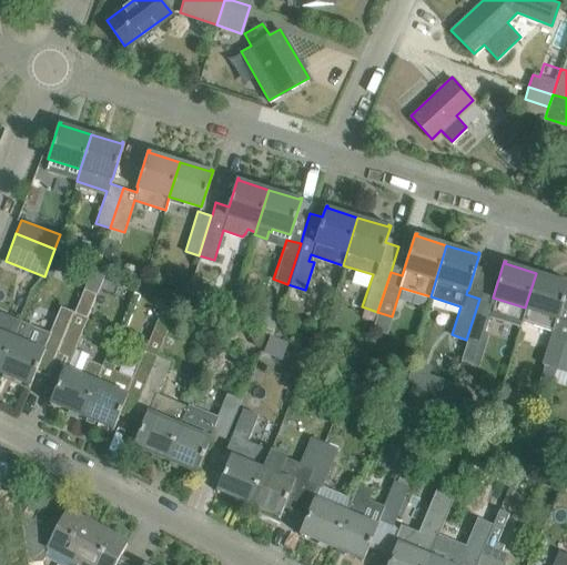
[(536,273),(525,308),(522,320),(552,330),(542,362),(556,367),(566,329),(566,298),(564,298),(566,285),(566,280),(566,281),(566,282),(536,273)]
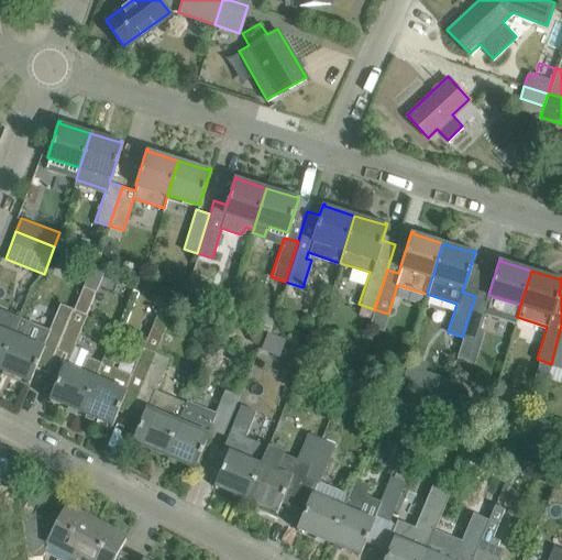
[(190,283),(186,298),(196,300),(200,286),(190,283)]
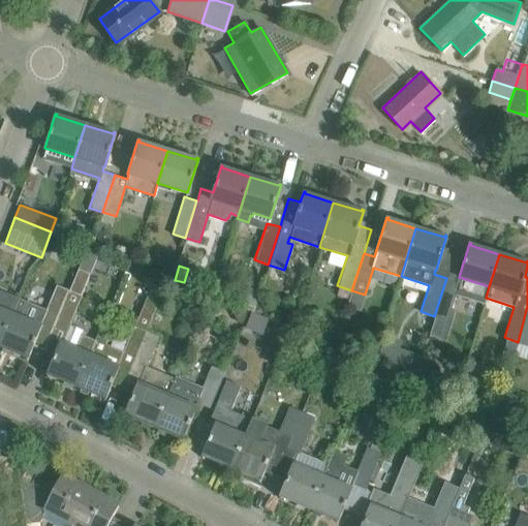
[(447,320),(460,282),(446,278),(434,316),(447,320)]
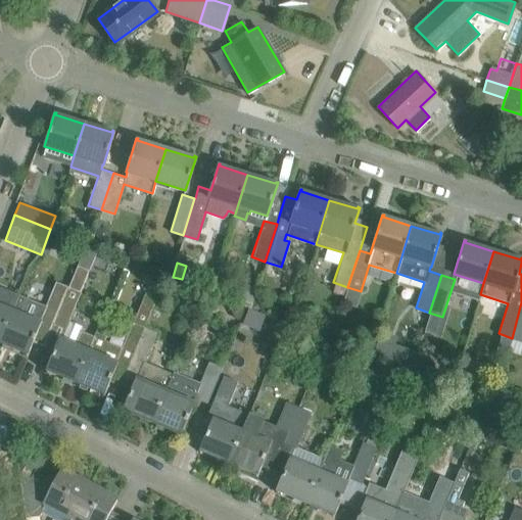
[(45,304),(17,294),(0,336),(0,340),(26,352),(25,353),(27,355),(32,341),(43,345),(48,334),(67,286),(55,280),(45,304)]
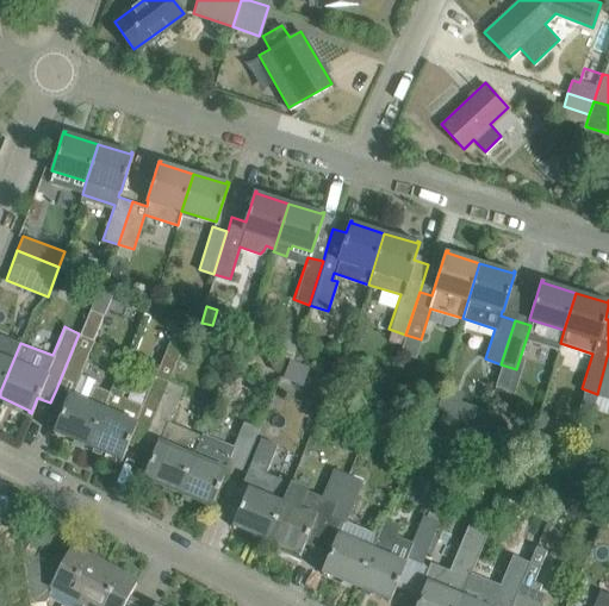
[(156,374),(173,378),(184,336),(167,331),(156,374)]
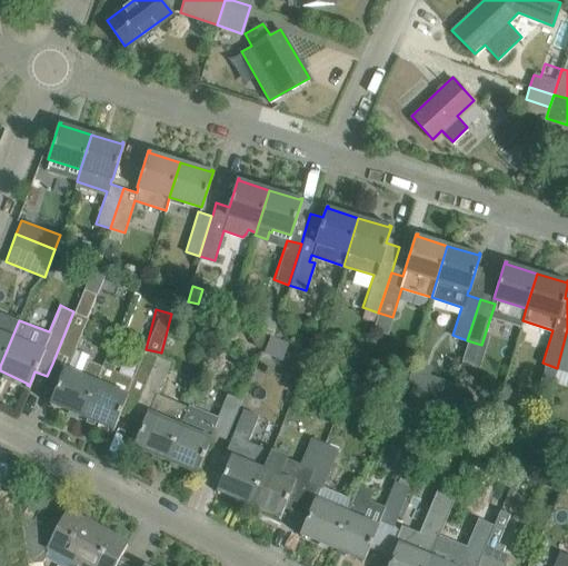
[(0,366),(19,320),(0,311),(0,366)]
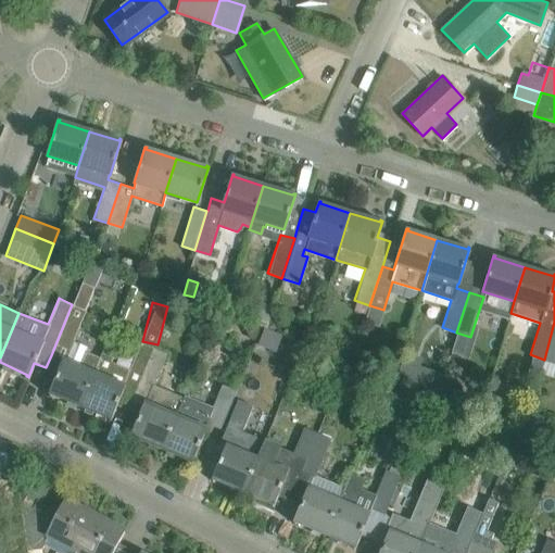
[(72,304),(51,355),(63,360),(48,394),(50,396),(51,393),(79,405),(99,356),(85,351),(87,347),(73,341),(86,310),(72,304)]
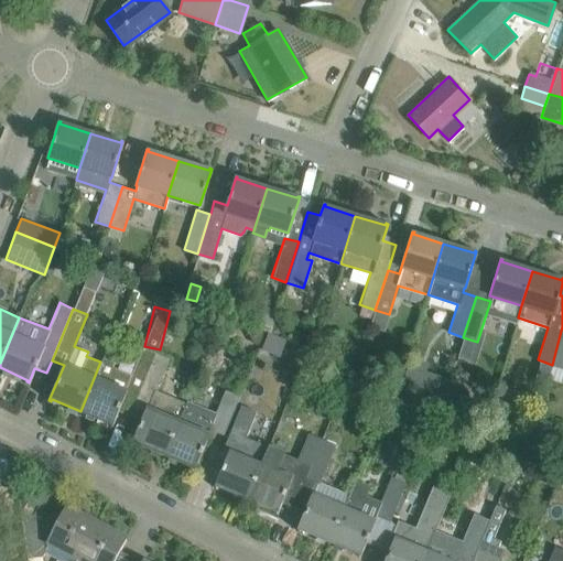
[(562,326),(552,365),(562,368),(562,326)]
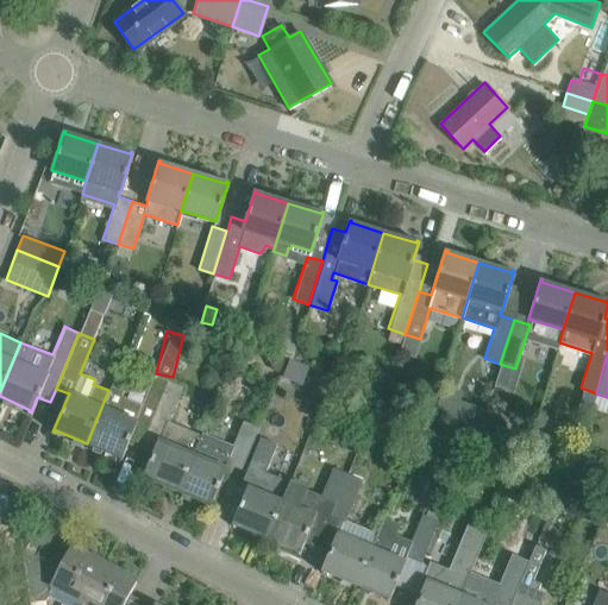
[(287,358),(280,376),(299,384),(307,366),(287,358)]
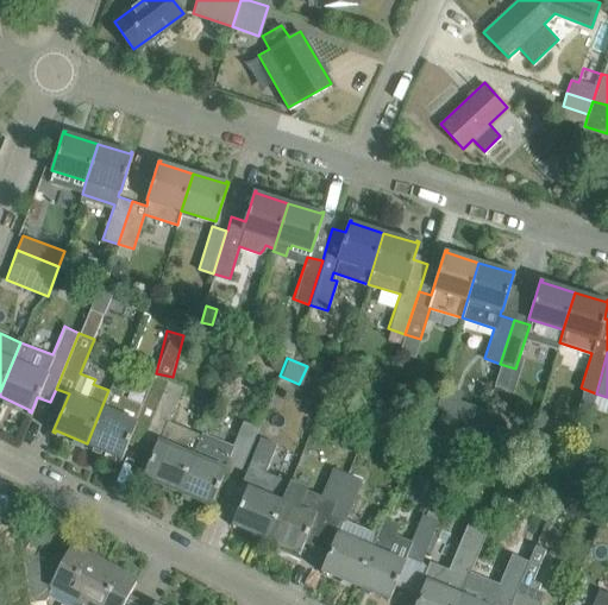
[(120,459),(130,436),(143,442),(151,421),(168,379),(154,373),(142,403),(121,395),(124,390),(111,384),(108,390),(87,443),(119,457),(118,459),(120,459)]
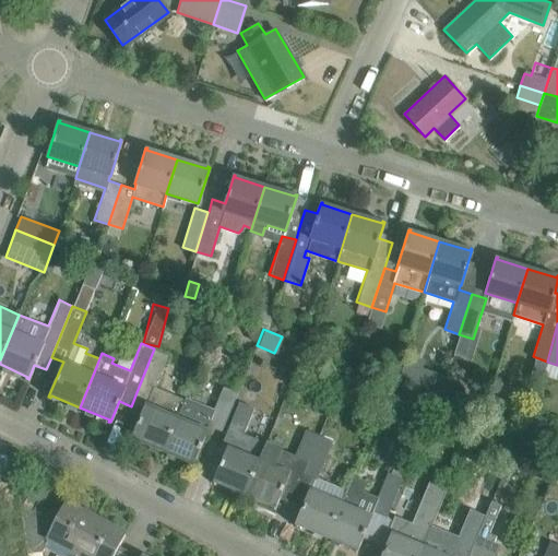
[(151,391),(145,405),(131,439),(132,440),(133,438),(162,450),(183,398),(155,387),(168,354),(154,349),(139,387),(151,391)]
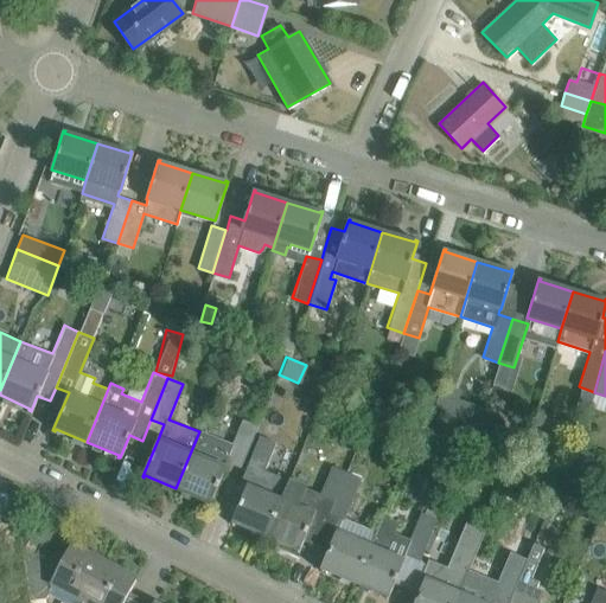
[(470,422),(476,403),(439,391),(433,411),(470,422)]
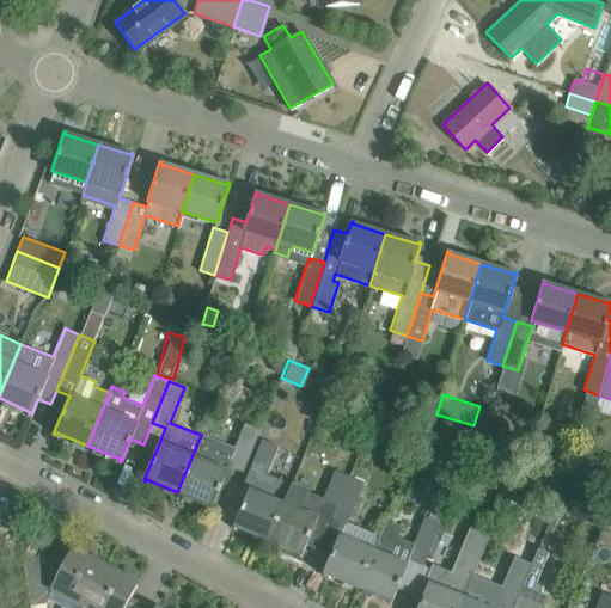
[(433,418),(426,433),(460,447),(466,433),(433,418)]
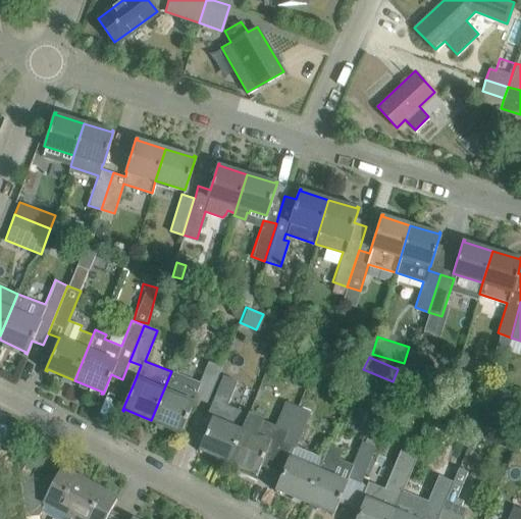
[(179,434),(188,415),(193,403),(192,402),(194,397),(205,402),(220,365),(207,360),(199,381),(172,370),(171,371),(151,420),(178,431),(177,433),(179,434)]
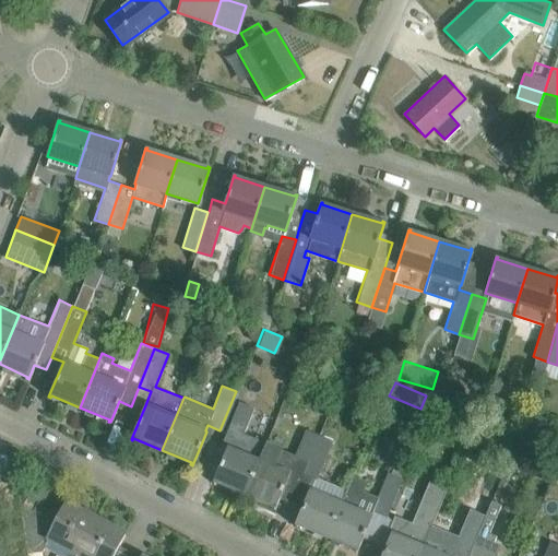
[(303,473),(316,478),(319,471),(322,472),(330,456),(325,454),(332,439),(330,438),(333,428),(324,424),(320,434),(319,434),(303,473)]
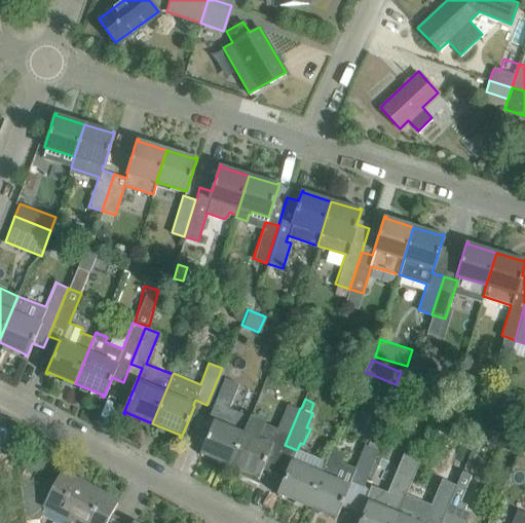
[(285,445),(300,408),(287,403),(276,427),(250,416),(242,434),(229,464),(257,475),(256,477),(258,478),(262,468),(273,472),(285,445)]
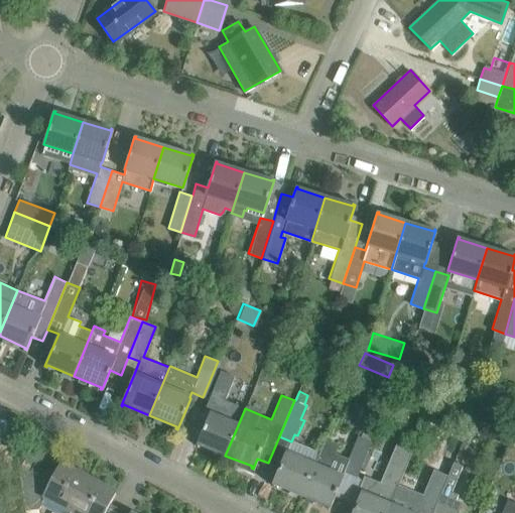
[(225,456),(238,425),(210,413),(197,445),(198,445),(199,444),(225,456)]
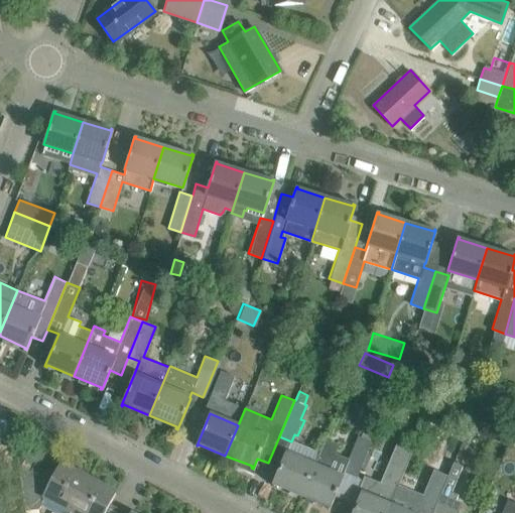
[(313,465),(300,495),(328,506),(327,508),(329,508),(342,476),(340,476),(343,469),(356,475),(370,440),(358,434),(348,458),(335,453),(339,443),(325,437),(313,465)]
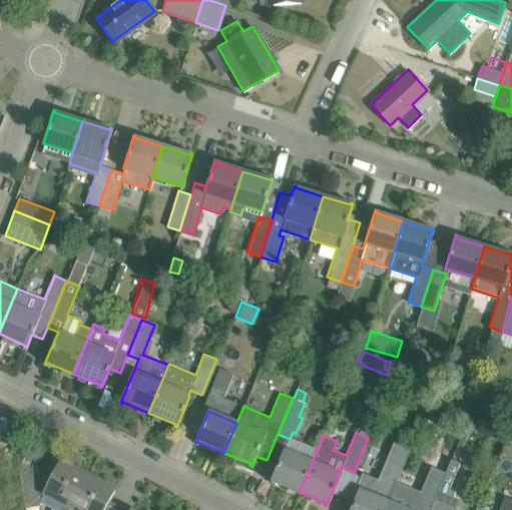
[(299,492),(312,462),(284,450),(271,482),(272,482),(273,481),(299,492)]
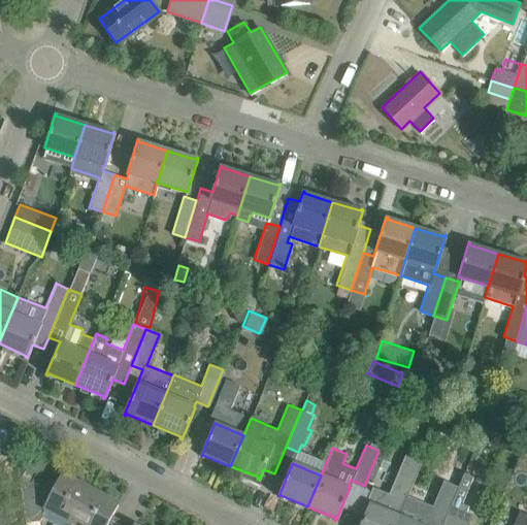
[(441,524),(464,473),(465,471),(451,466),(432,513),(414,505),(417,498),(407,494),(398,516),(394,524),(441,524)]
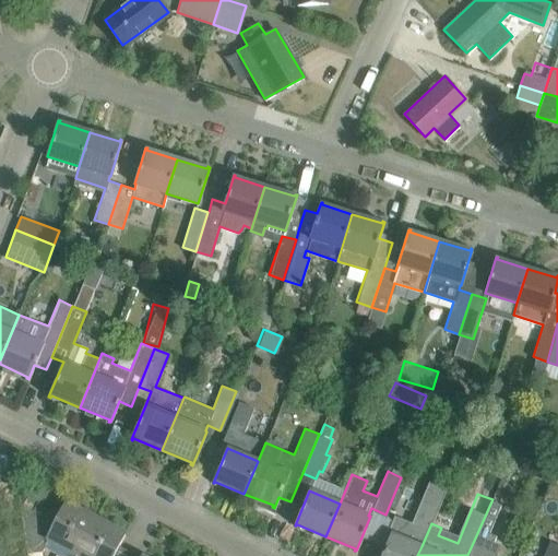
[(61,555),(74,555),(76,553),(95,518),(66,503),(58,517),(36,505),(37,501),(32,510),(19,505),(26,553),(42,551),(44,546),(61,555)]
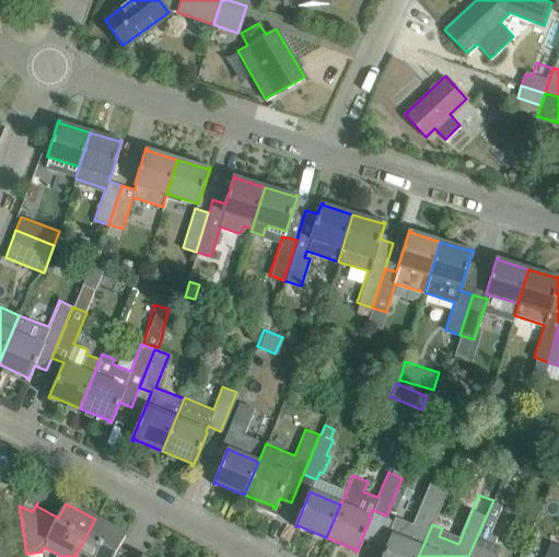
[(492,502),(468,556),(492,556),(495,555),(490,553),(497,537),(489,534),(501,506),(492,502)]
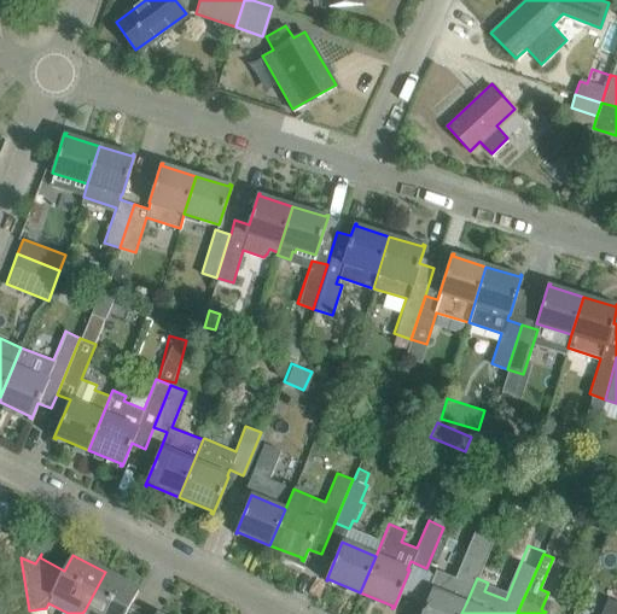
[(123,613),(138,589),(105,572),(85,610),(91,613),(123,613)]
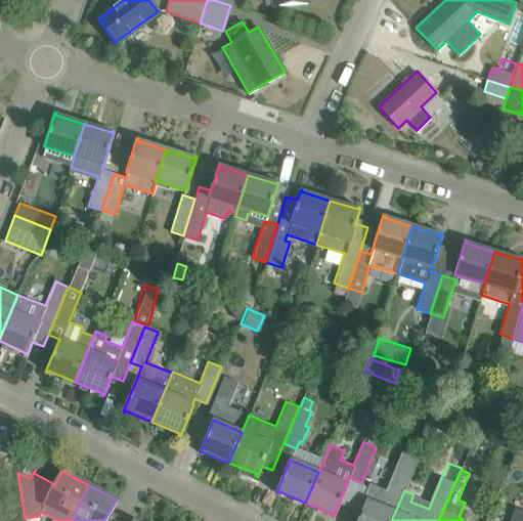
[(391,520),(395,512),(366,500),(357,520),(391,520)]
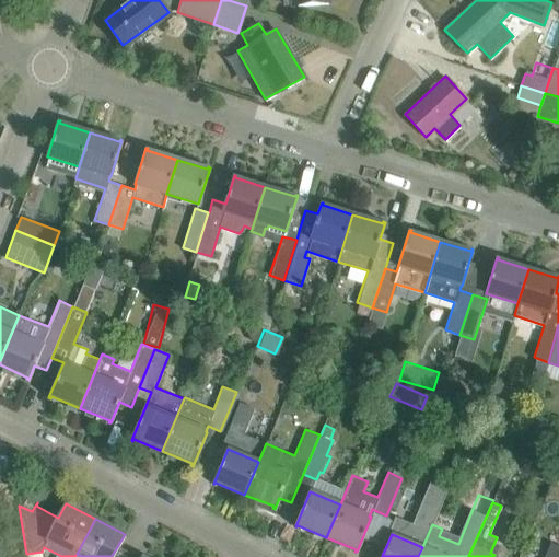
[(558,556),(558,545),(550,542),(543,556),(558,556)]
